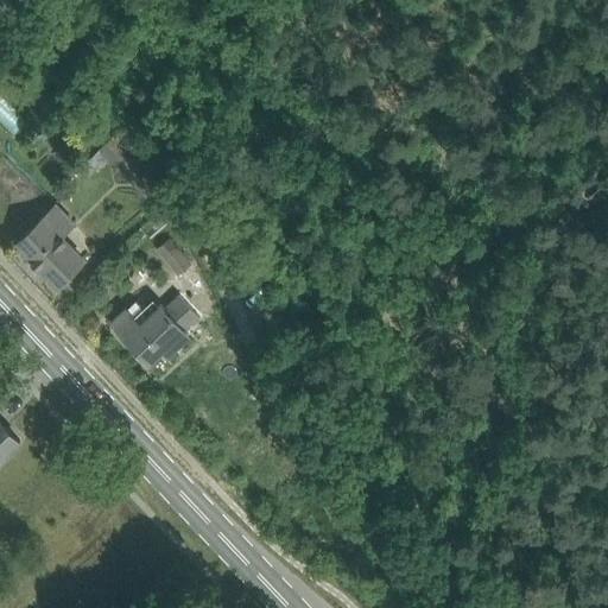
[(0,120),(11,133),(29,119),(0,82),(0,120)]
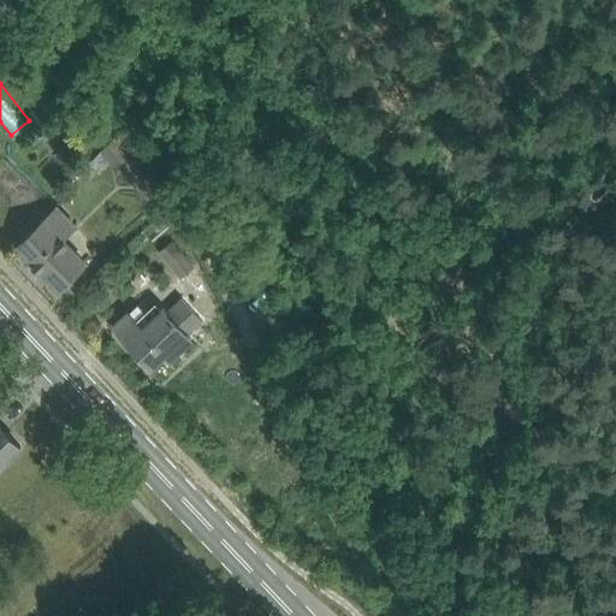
[(105,152),(155,205),(171,189),(120,136),(105,152)]
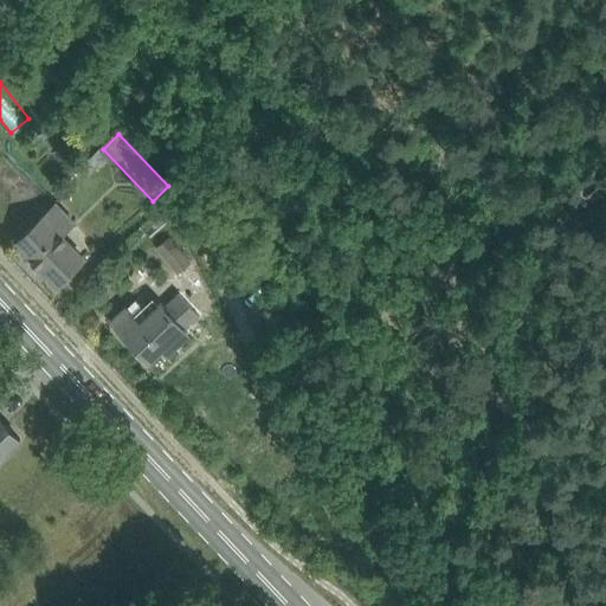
[(43,217),(17,240),(58,283),(83,258),(57,231),(72,217),(58,202),(43,217)]
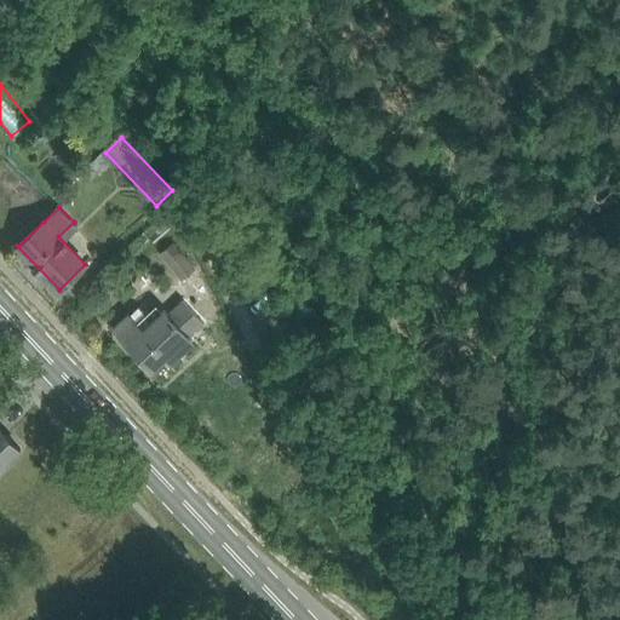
[(171,227),(162,216),(154,223),(162,233),(171,227)]
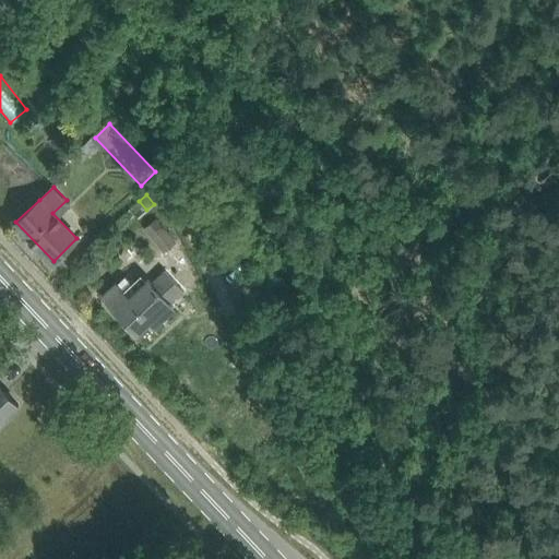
[(156,217),(144,228),(164,250),(176,240),(156,217)]
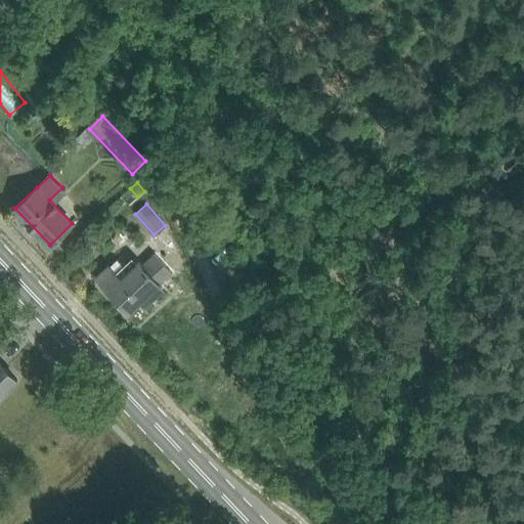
[(129,311),(140,300),(144,304),(165,285),(163,282),(174,272),(155,253),(142,264),(138,260),(121,276),(110,265),(97,277),(129,311)]
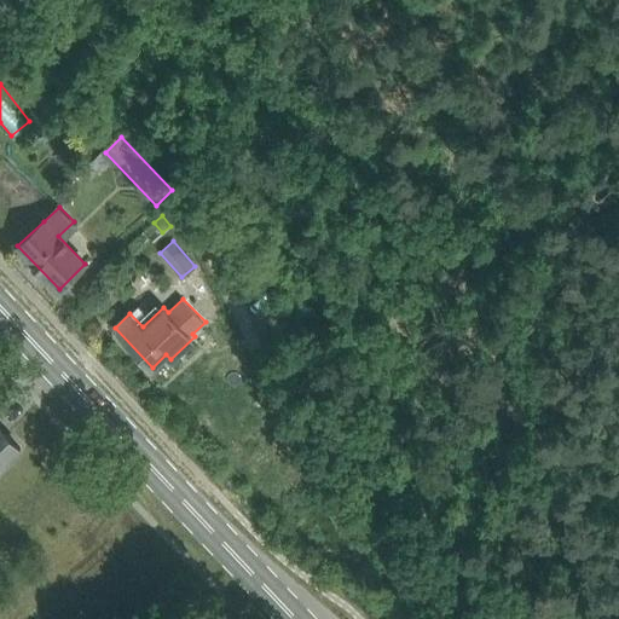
[(0,467),(22,446),(0,423),(0,467)]
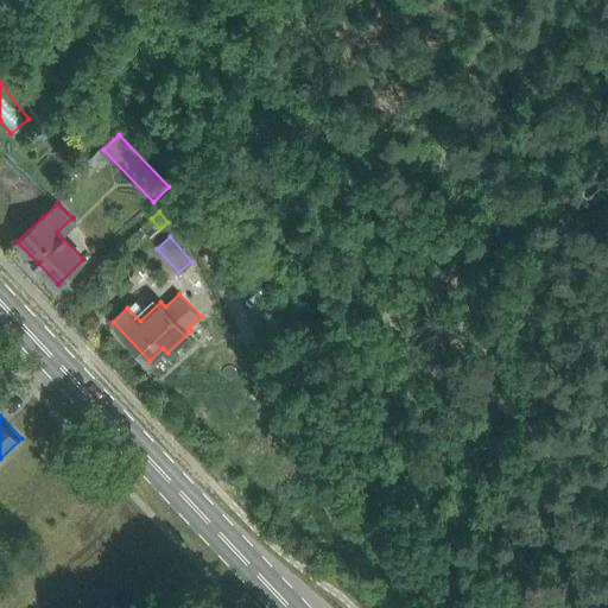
All buildings are outlined.
